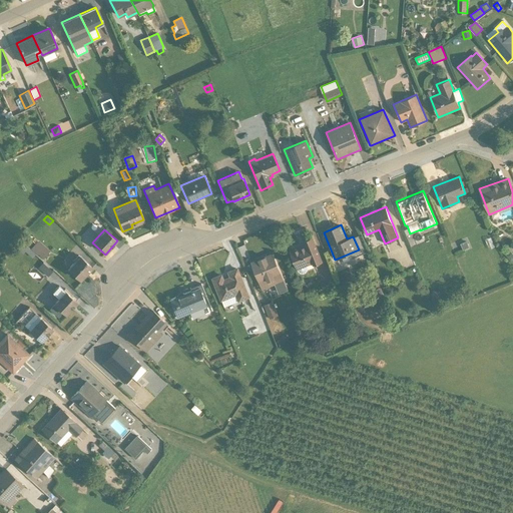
[(304,244),(289,250),(297,270),(298,270),(298,271),(300,273),(303,274),(306,272),(307,270),(308,268),(307,266),(312,264),(313,266),(323,261),(313,236),(303,240),(304,244)]
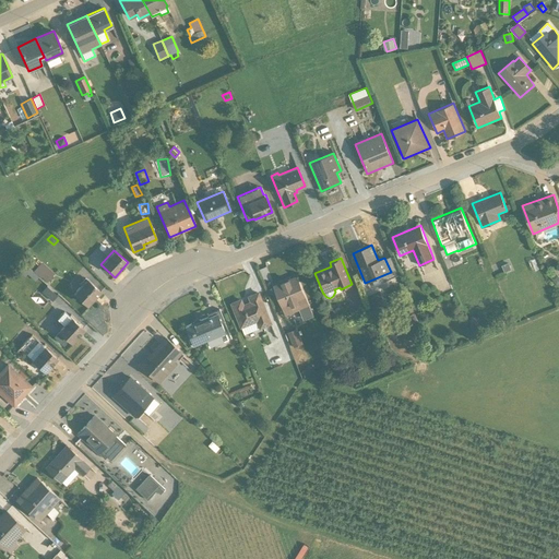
[(23,262),(16,270),(24,277),(27,275),(34,282),(38,277),(23,262)]
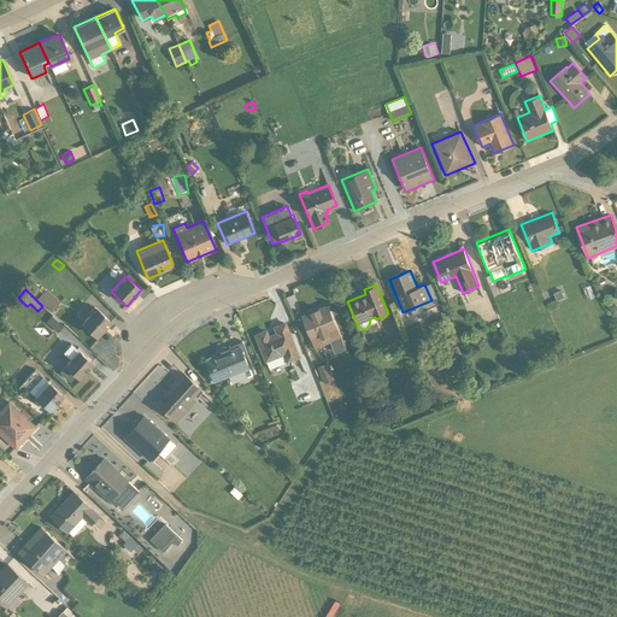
[(60,304),(46,289),(36,300),(51,313),(60,304)]
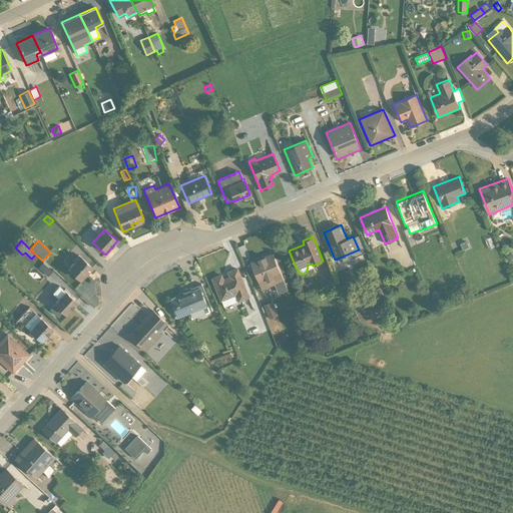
[(284,281),(273,252),(250,262),(262,290),(284,281)]
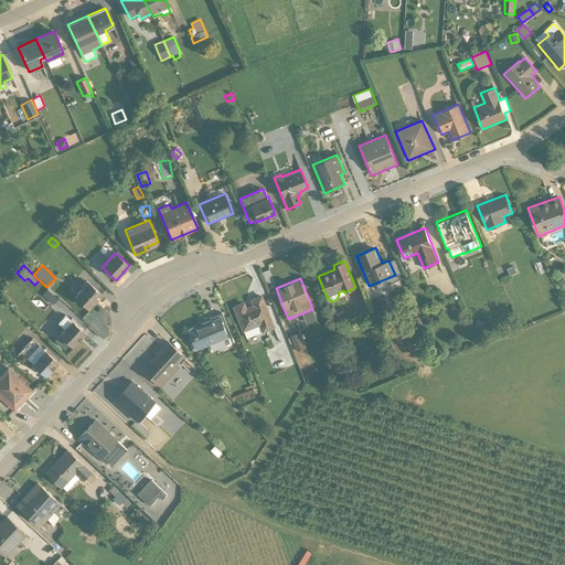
[(102,295),(87,281),(74,297),(88,310),(102,295)]
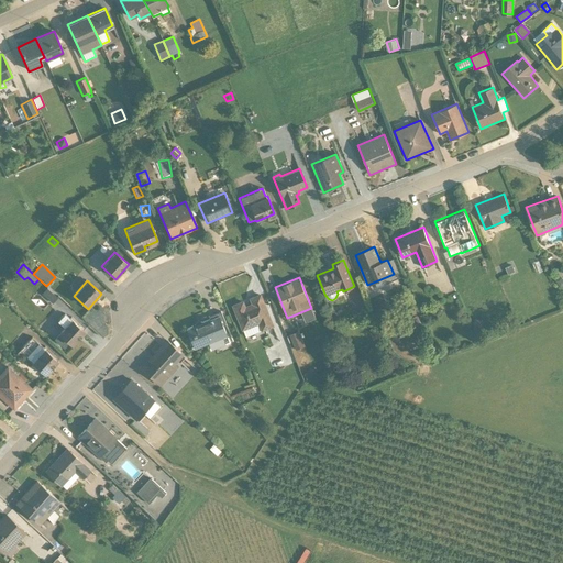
[(57,299),(46,289),(42,295),(52,305),(57,299)]
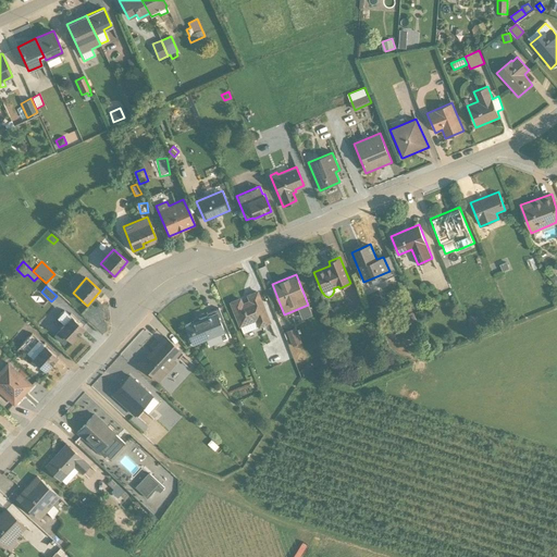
[(239,297),(227,301),(238,327),(239,326),(243,333),(257,327),(258,327),(270,322),(257,289),(245,295),(247,300),(242,302),(239,297)]
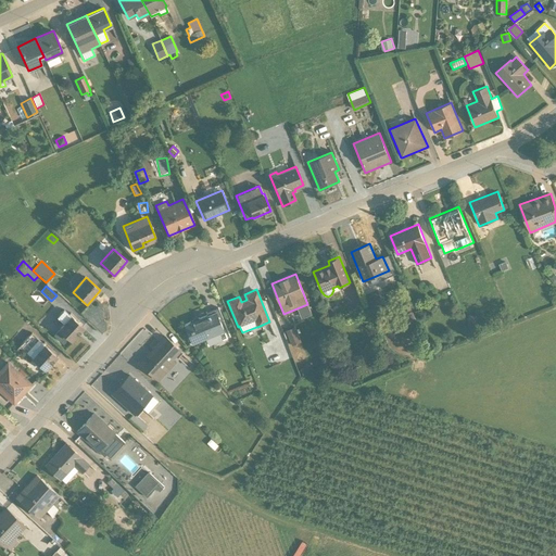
[(191,344),(224,331),(219,323),(223,320),(217,307),(204,312),(205,315),(198,318),(197,316),(191,319),(191,320),(182,325),(191,344)]
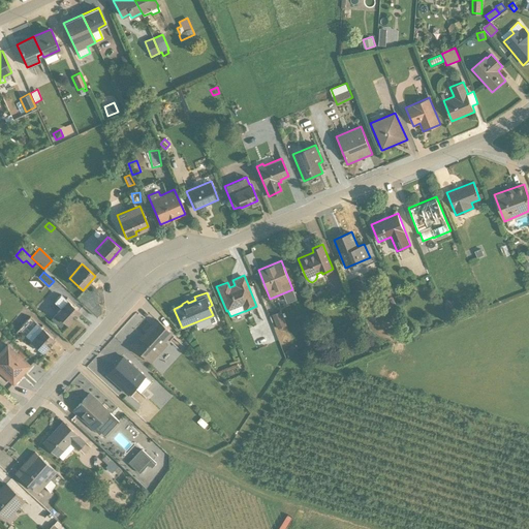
[(65,300),(60,297),(54,303),(60,308),(55,313),(56,314),(51,319),(60,330),(65,323),(67,325),(80,312),(78,310),(78,309),(66,299),(65,300)]
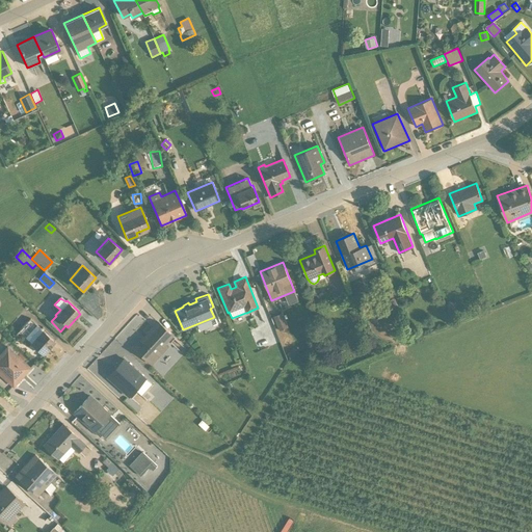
[(449,299),(448,311),(460,312),(461,300),(449,299)]
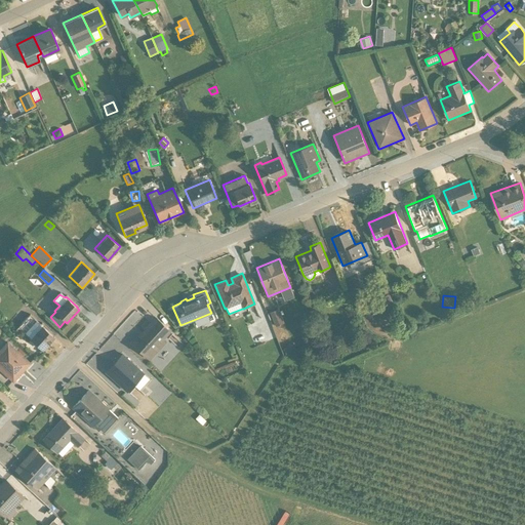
[(278,309),(270,313),(276,327),(284,323),(278,309)]
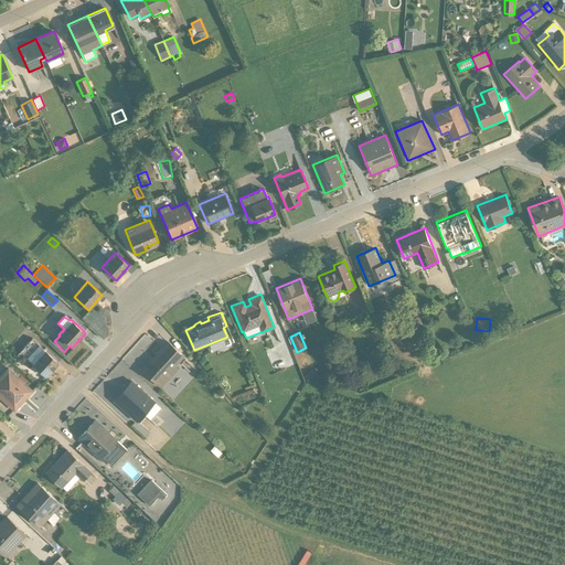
[(183,355),(167,340),(140,369),(160,387),(178,368),(176,364),(183,355)]
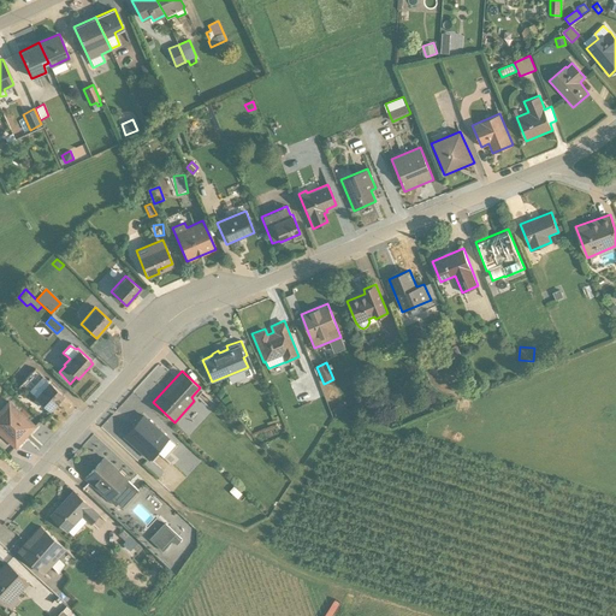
[(64,396),(48,381),(47,383),(41,377),(29,391),(35,396),(35,397),(49,412),(64,396)]
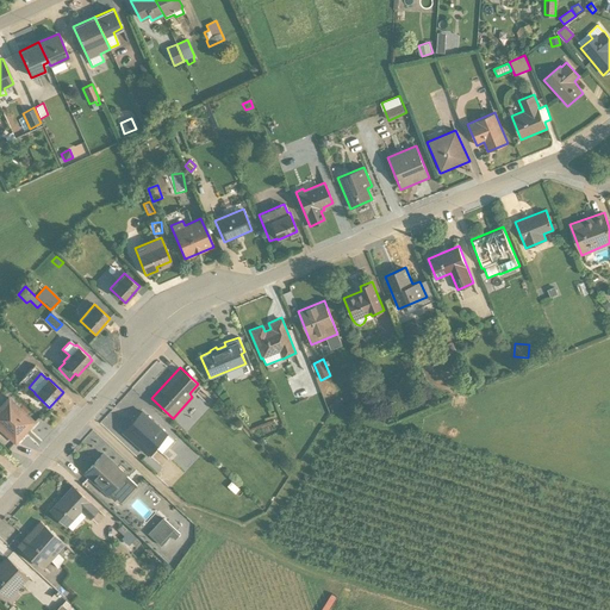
[(0,403),(0,430),(14,444),(36,422),(7,396),(0,403)]
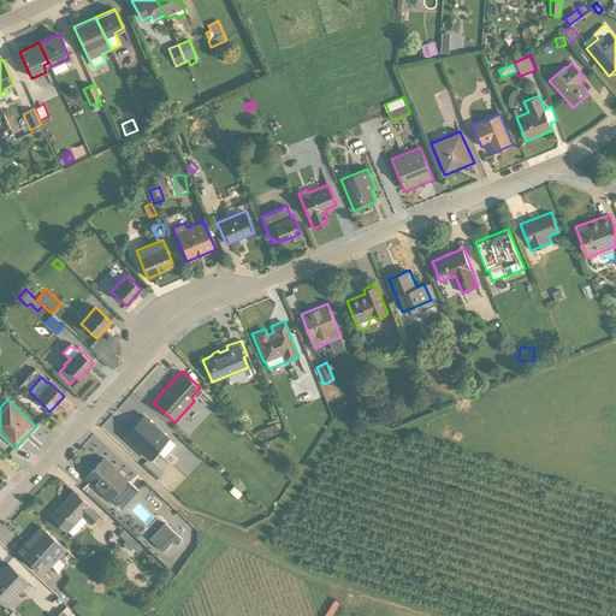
[(343,401),(332,409),(335,416),(344,407),(343,402),(343,401)]
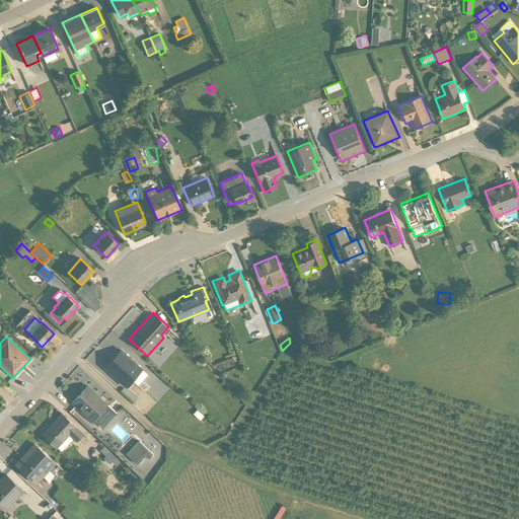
[(121,349),(102,367),(125,387),(132,380),(137,385),(147,374),(141,369),(142,368),(121,349)]
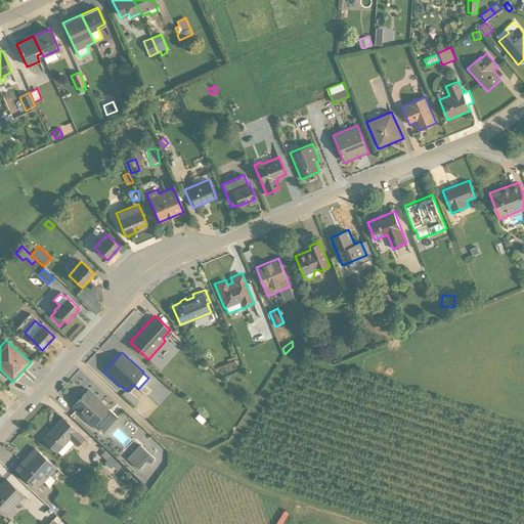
[(88,390),(72,406),(97,430),(99,428),(102,431),(117,417),(88,390)]
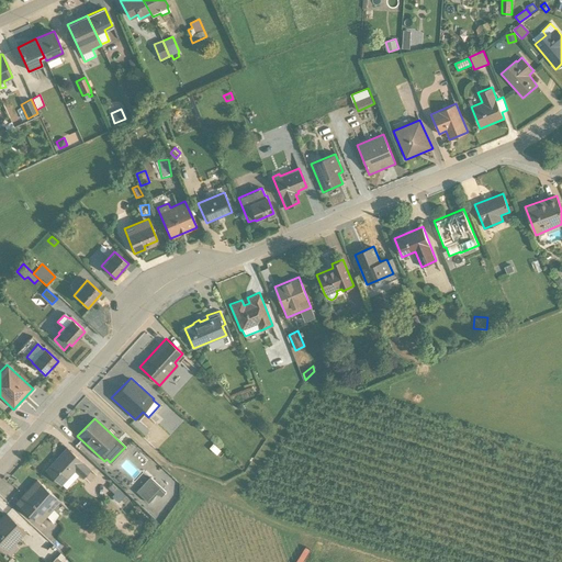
[(212,444),(209,448),(216,456),(220,451),(212,444)]
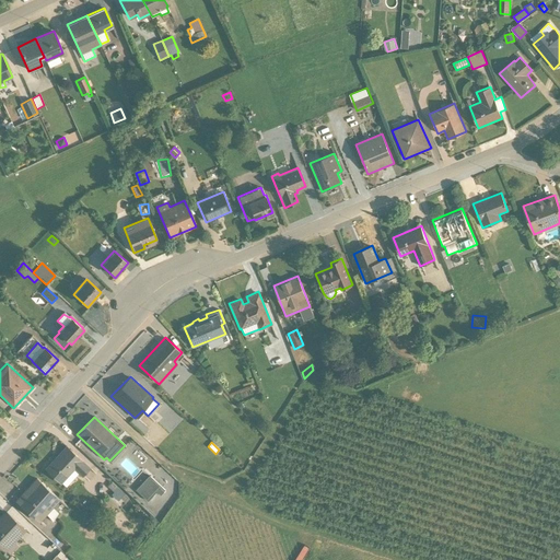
[(66,445),(44,468),(60,483),(61,482),(66,487),(79,474),(81,477),(90,467),(66,445)]
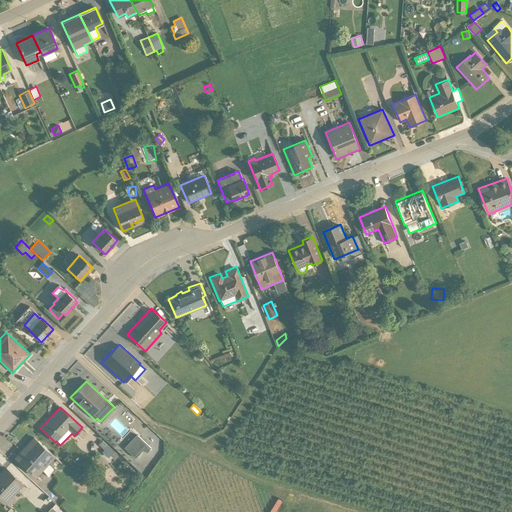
[(207,418),(204,421),(209,426),(212,422),(207,418)]
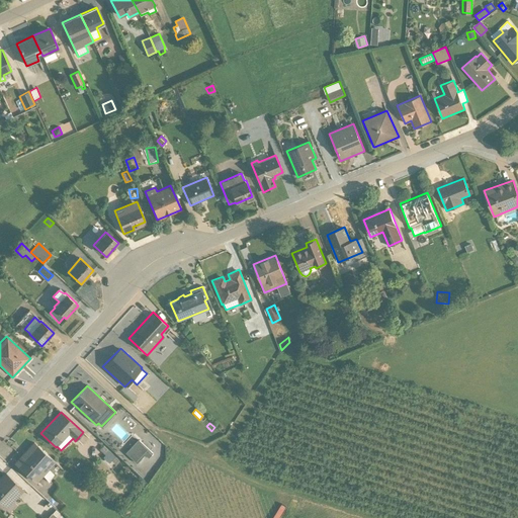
[(138,440),(125,453),(136,463),(144,455),(148,458),(152,453),(138,440)]
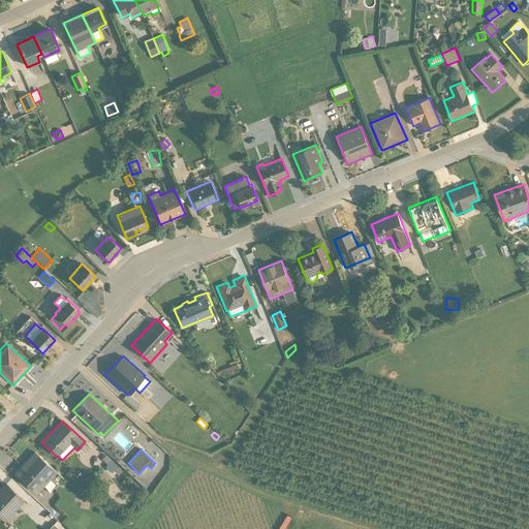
[(56,471),(33,450),(13,473),(36,493),(37,493),(56,471)]
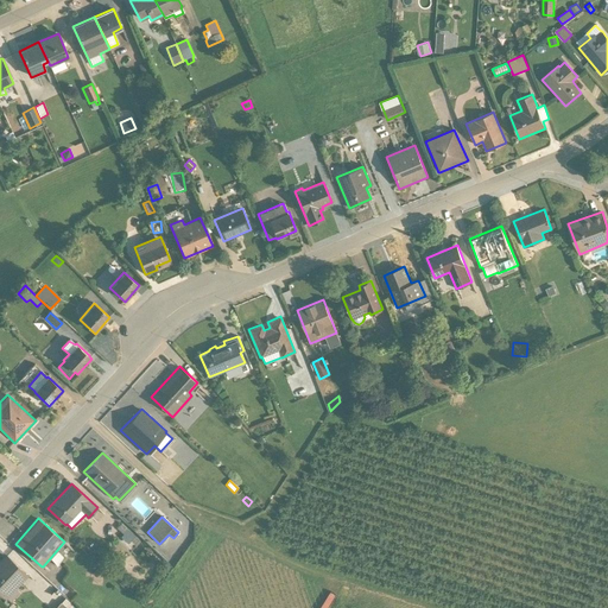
[(121,524),(116,529),(124,534),(120,537),(127,544),(130,542),(135,546),(140,542),(121,524)]
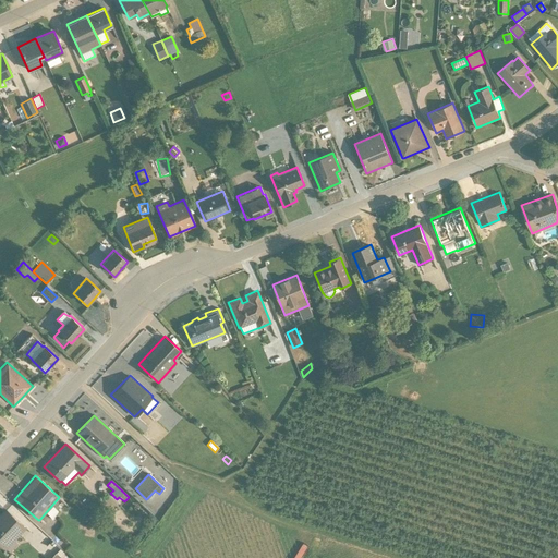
[(26,528),(5,508),(0,512),(0,545),(4,550),(5,549),(10,553),(17,545),(13,541),(26,528)]
